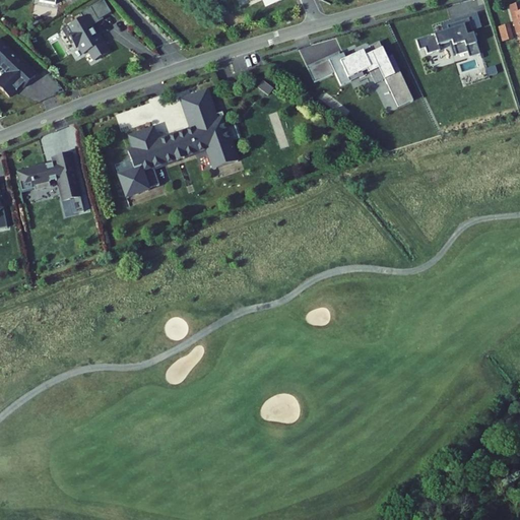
[(91,12),(83,0),(81,0),(74,4),(76,9),(78,8),(84,18),(91,14),(91,12)]
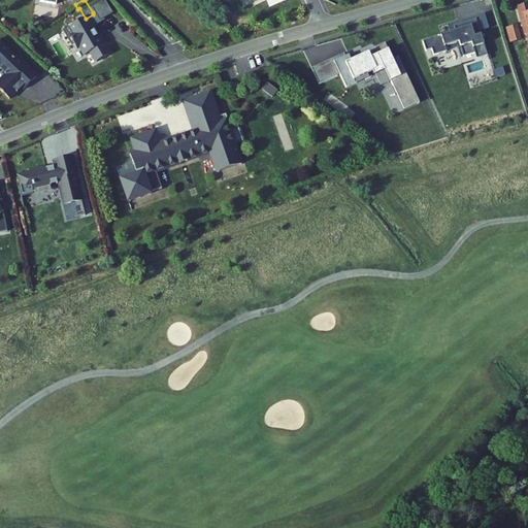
[(106,5),(102,0),(85,0),(93,12),(106,5)]
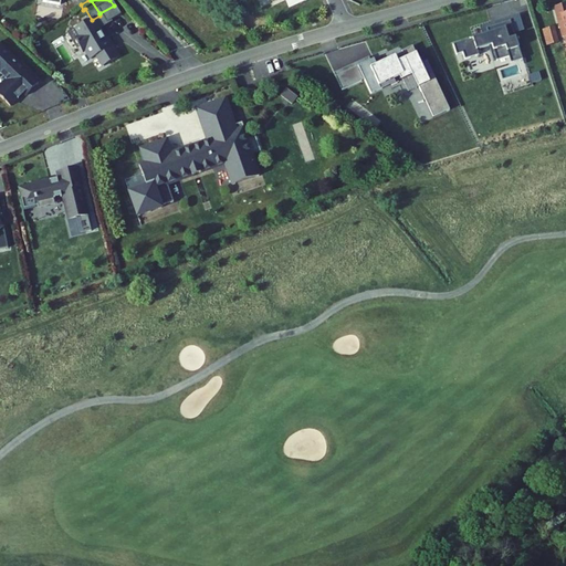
[(92,20),(85,9),(83,10),(65,19),(70,27),(66,29),(69,33),(74,42),(77,40),(83,50),(88,46),(95,58),(111,49),(100,28),(96,30),(92,20)]
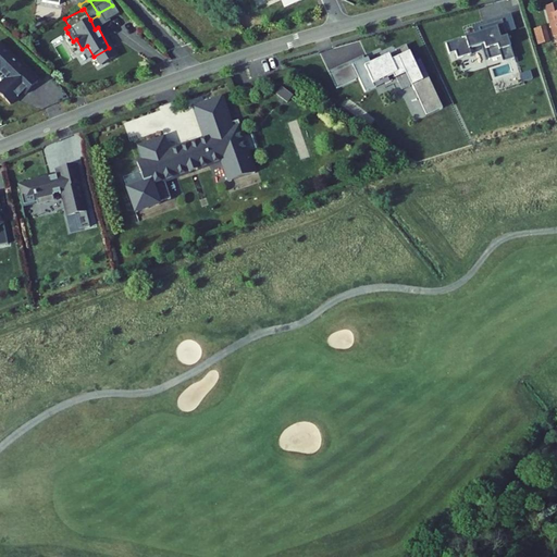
[(516,29),(511,15),(502,19),(506,33),(516,29)]
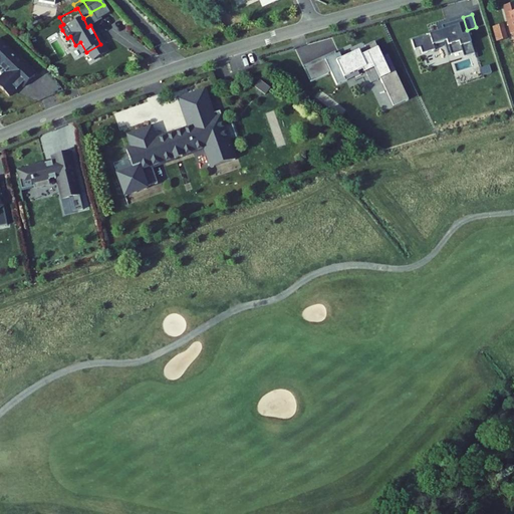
[(63,24),(59,17),(53,21),(59,32),(62,30),(60,26),(63,24)]
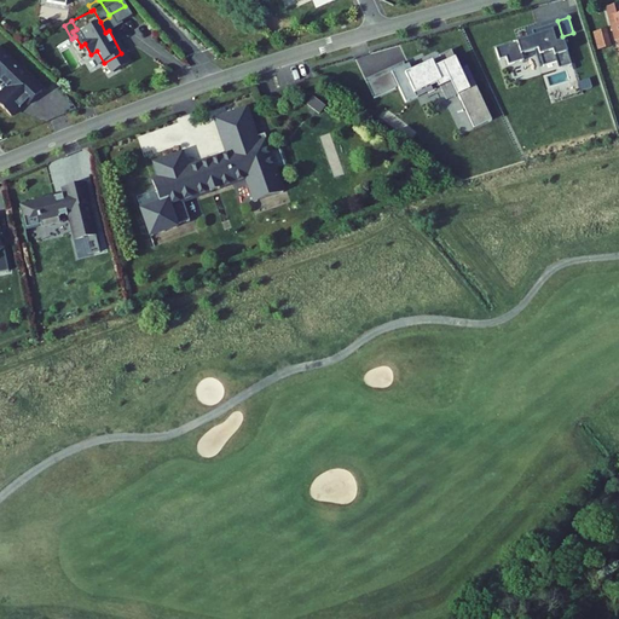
[(556,61),(559,67),(571,63),(562,36),(557,21),(531,29),(534,38),(528,40),(518,42),(518,40),(495,47),(498,58),(505,56),(508,63),(524,58),(521,53),(534,48),(539,65),(556,61)]
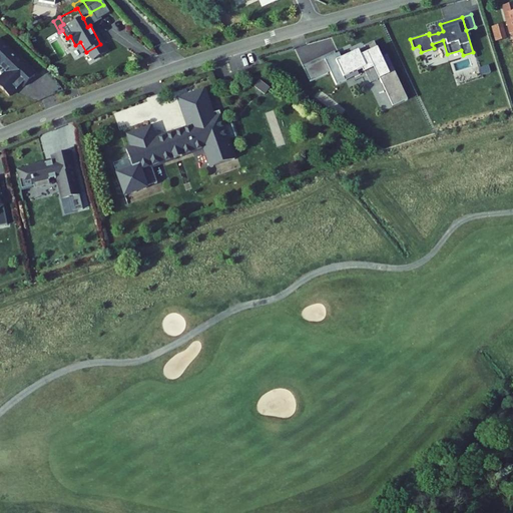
[(491,26),(495,40),(507,38),(503,23),(491,26)]
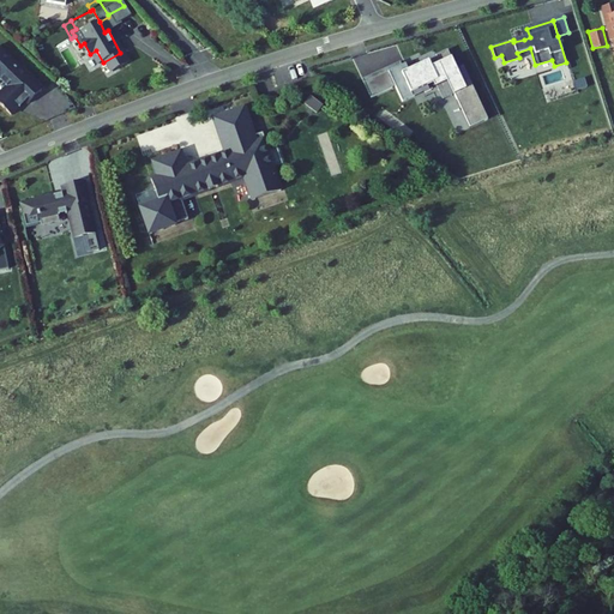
[(40,79),(0,42),(0,73),(4,77),(0,80),(0,97),(8,106),(17,96),(16,95),(20,90),(25,94),(40,79)]
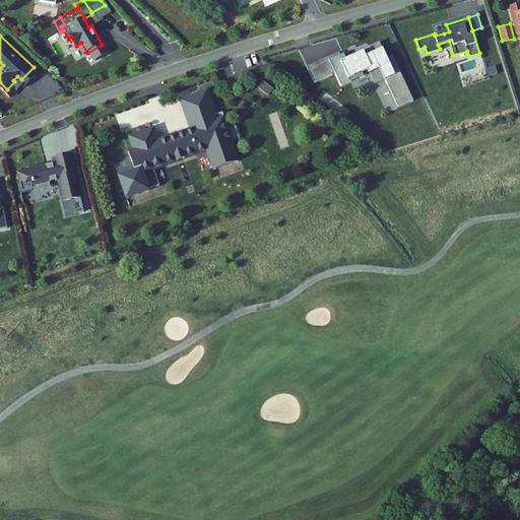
[(387,58),(379,42),(370,47),(373,53),(366,56),(364,51),(346,59),(343,54),(340,55),(329,60),(335,73),(341,86),(356,78),(355,75),(367,70),(369,74),(370,73),(376,84),(385,80),(398,108),(413,101),(392,56),(387,58)]
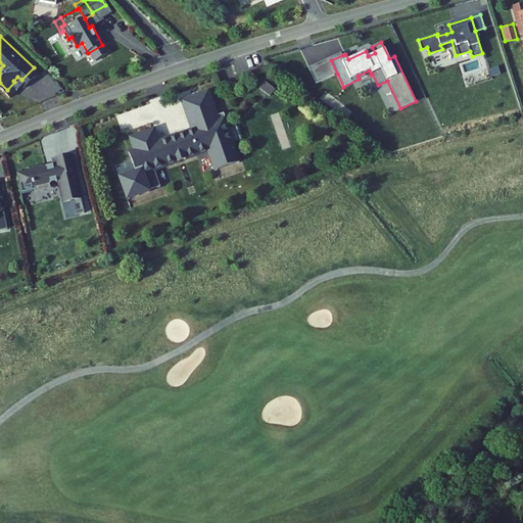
[(342,55),(341,53),(310,67),(317,83),(337,74),(331,60),(342,55)]
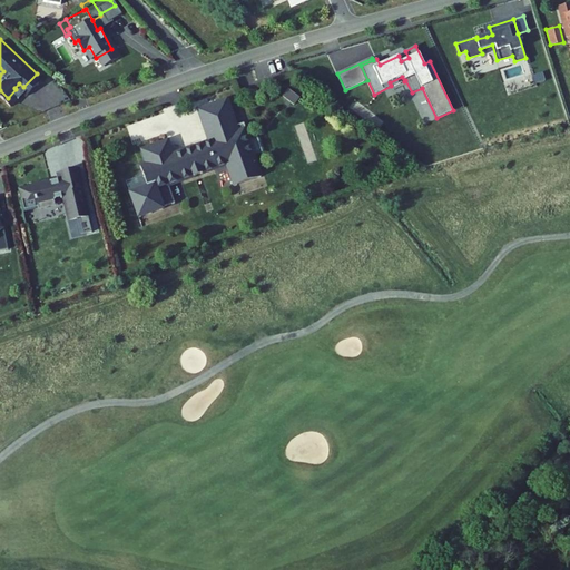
[(300,98),(288,89),(283,97),(294,105),(300,98)]
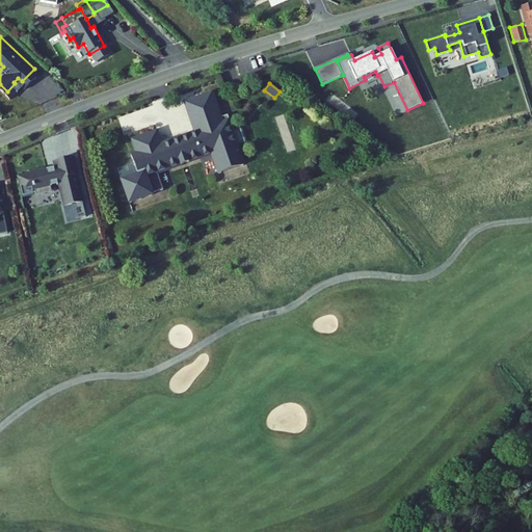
[(220,116),(212,92),(186,102),(196,132),(162,143),(157,131),(133,139),(137,152),(131,154),(138,174),(123,180),(130,203),(153,194),(152,192),(164,188),(158,173),(213,154),(219,174),(244,164),(229,121),(231,121),(229,114),(220,116)]
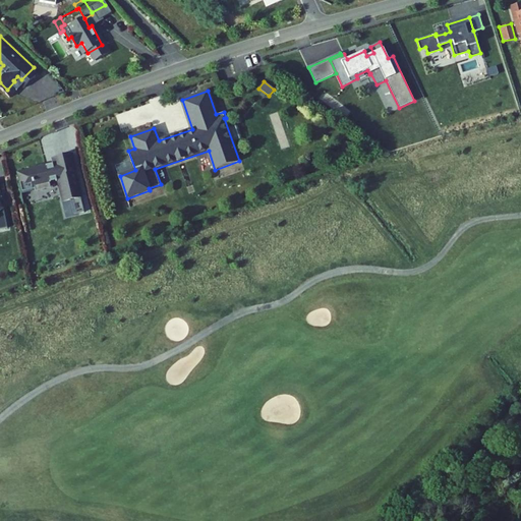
[(81,174),(77,156),(58,160),(59,166),(51,167),(50,165),(35,168),(35,171),(22,173),(26,189),(39,186),(40,190),(40,191),(55,188),(54,183),(63,181),(67,204),(75,203),(77,216),(88,214),(79,174),(81,174)]
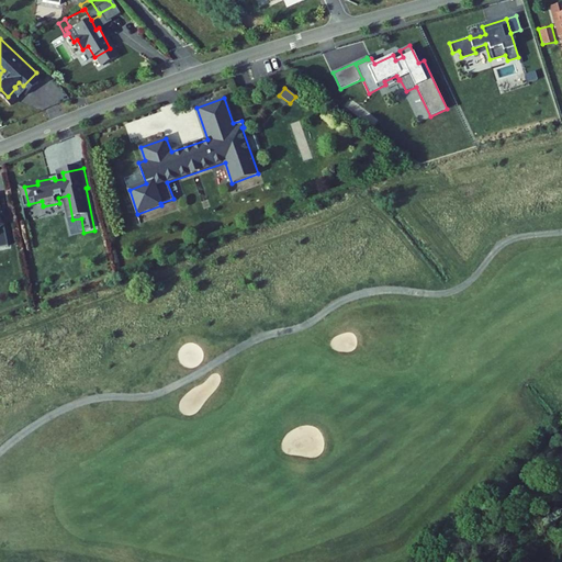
[(83,233),(81,218),(72,220),(76,235),(83,233)]
